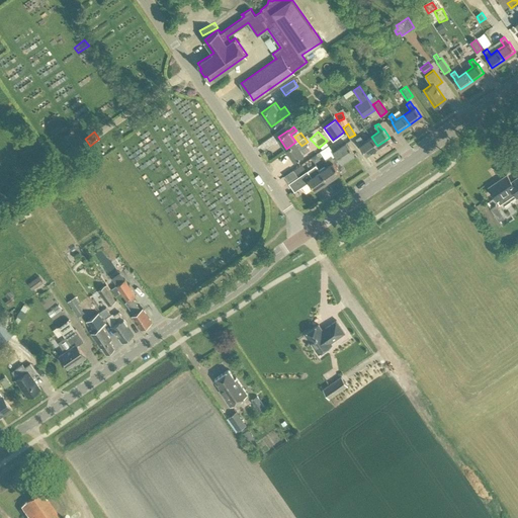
[(360,145),(366,154),(377,146),(371,137),(364,142),(360,136),(356,139),(360,144),(360,145)]
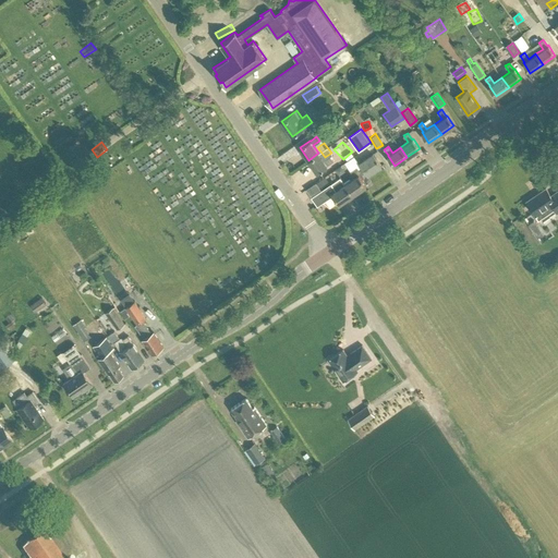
[(308,160),(317,172),(327,166),(327,165),(334,160),(330,156),(324,160),(318,153),(308,160)]
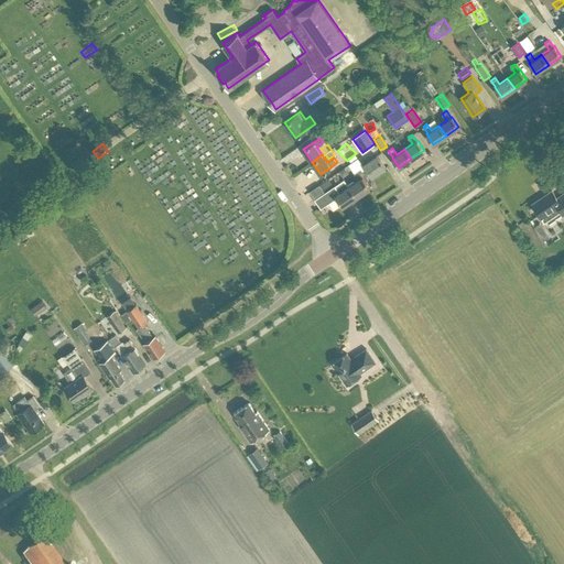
[(362,172),(366,175),(369,174),(371,179),(386,169),(377,155),(362,164),(366,170),(362,172)]
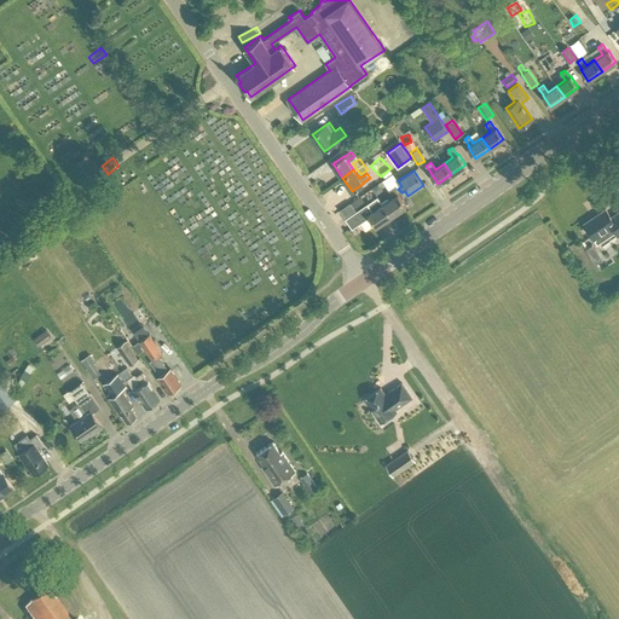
[(376,194),(382,189),(377,183),(371,187),(376,194)]
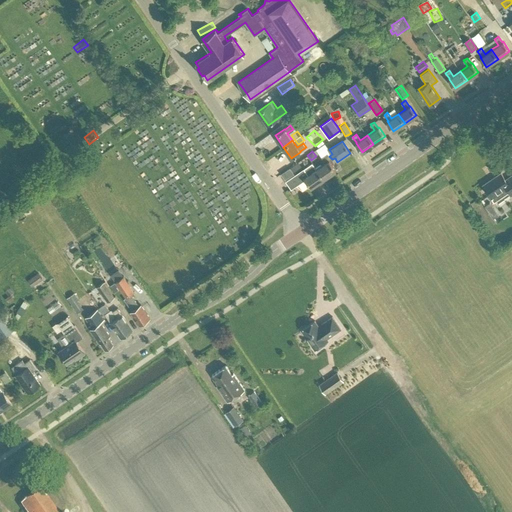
[(316,168),(323,179),(336,170),(330,161),(332,160),(332,159),(329,156),(328,153),(322,157),(325,162),(316,168)]
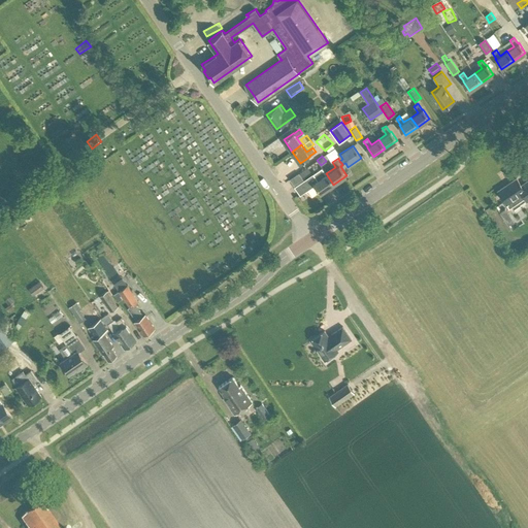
[(315,185),(321,193),(333,185),(326,173),(323,167),(294,186),(300,195),(315,185)]
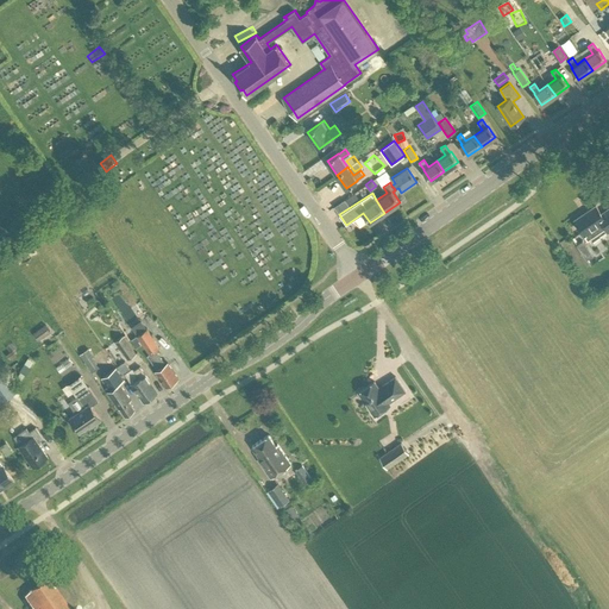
[(347,205),(344,199),(333,206),(339,214),(350,208),(347,205)]
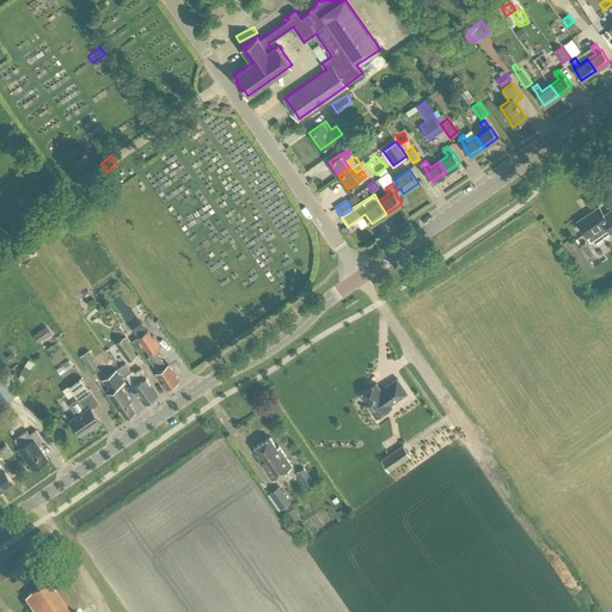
[(599,206),(577,221),(591,240),(609,228),(611,232),(611,231),(611,208),(604,214),(599,206)]
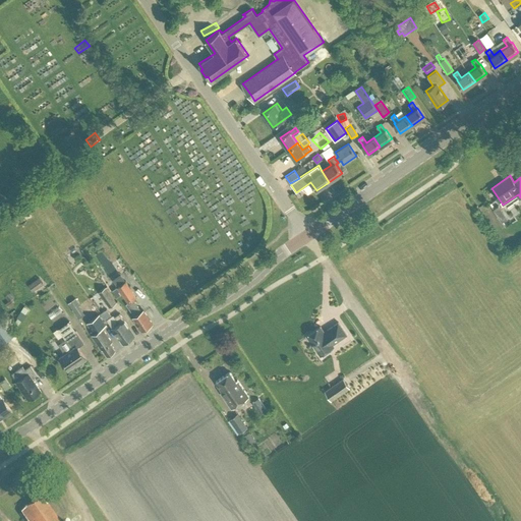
[(499,211),(503,217),(509,214),(505,207),(499,211)]
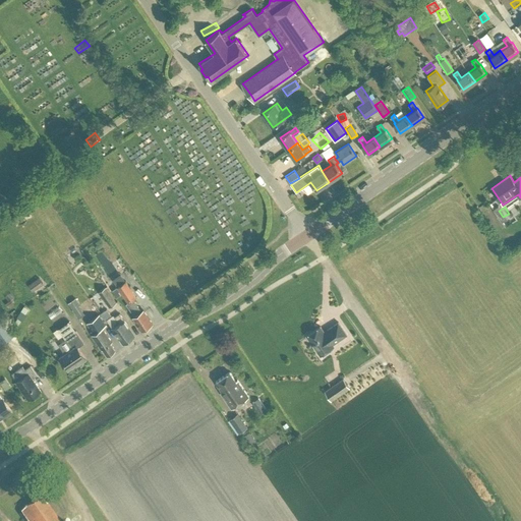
[(29,285),(33,292),(44,284),(39,278),(29,285)]
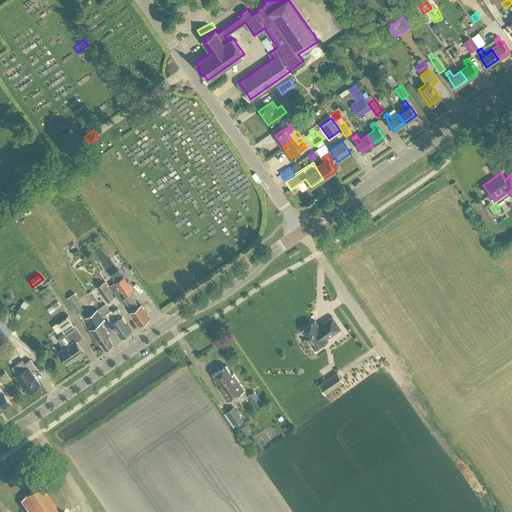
[(115,281),(126,297),(134,291),(123,276),(115,281)]
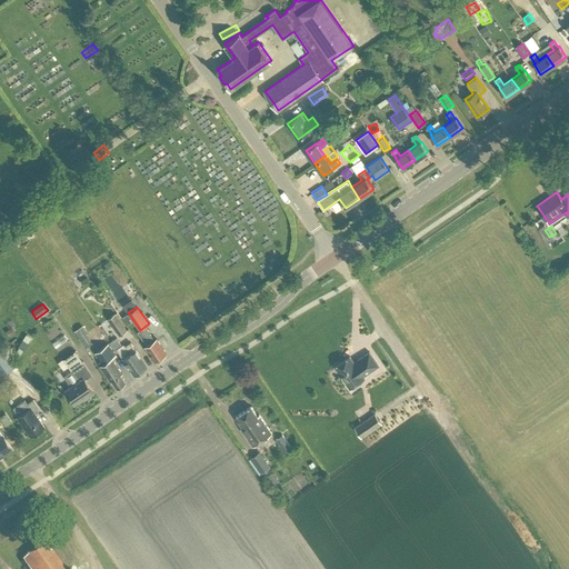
[(128,325),(133,320),(128,312),(122,317),(128,325)]
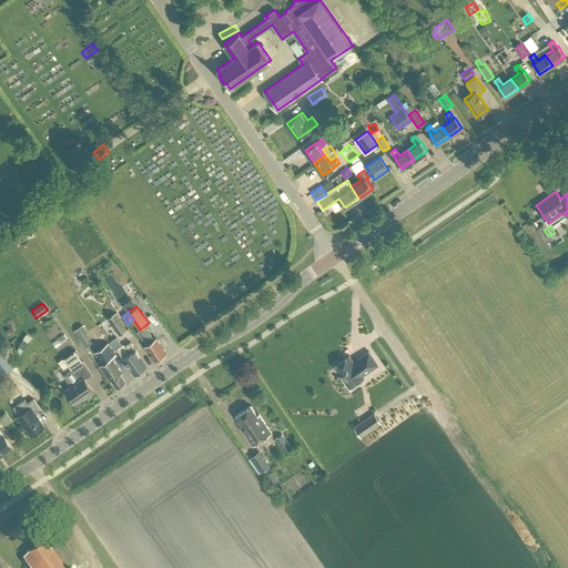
[(115,313),(108,317),(120,334),(127,330),(115,313)]
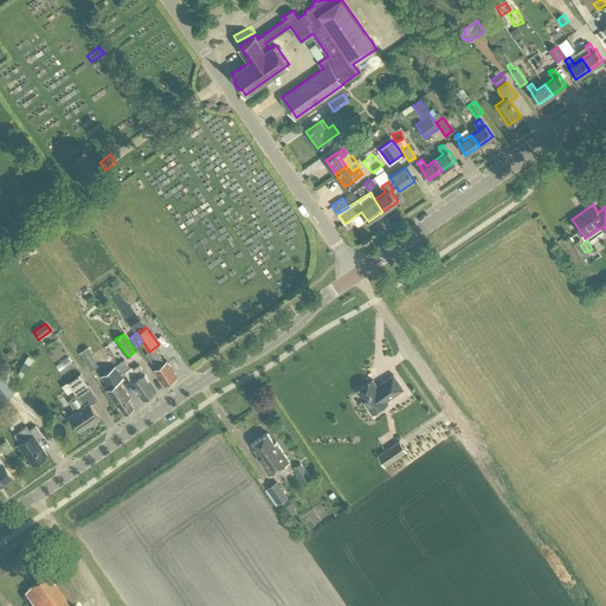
[(4,348),(11,358),(17,353),(13,347),(11,348),(8,346),(4,348)]
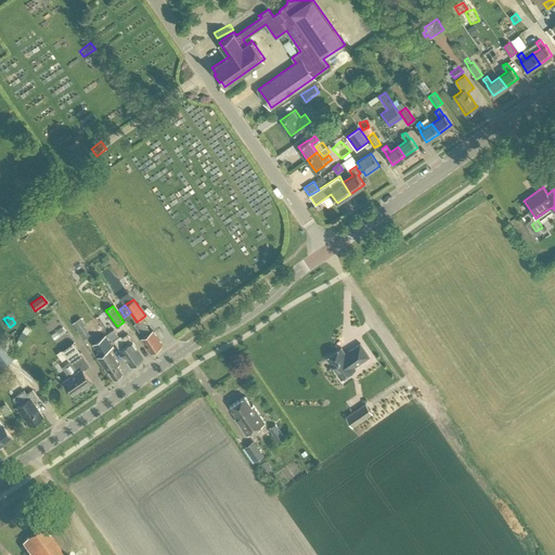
[(73,323),(77,330),(85,325),(86,324),(80,317),(73,323)]
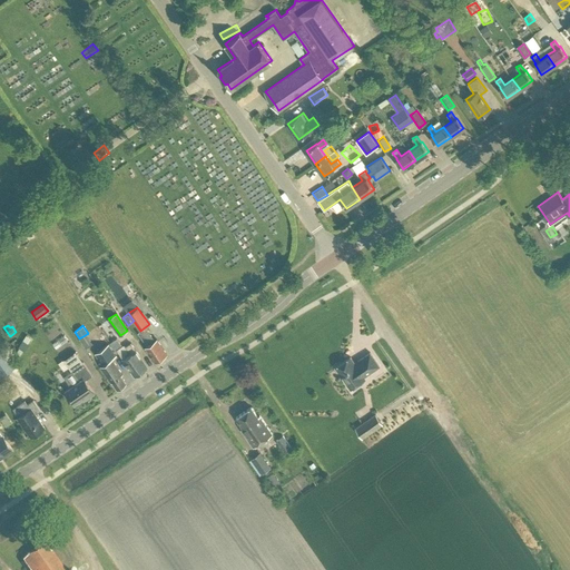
[(148,331),(141,335),(147,345),(145,346),(149,354),(151,354),(156,361),(167,353),(157,338),(154,340),(148,331)]
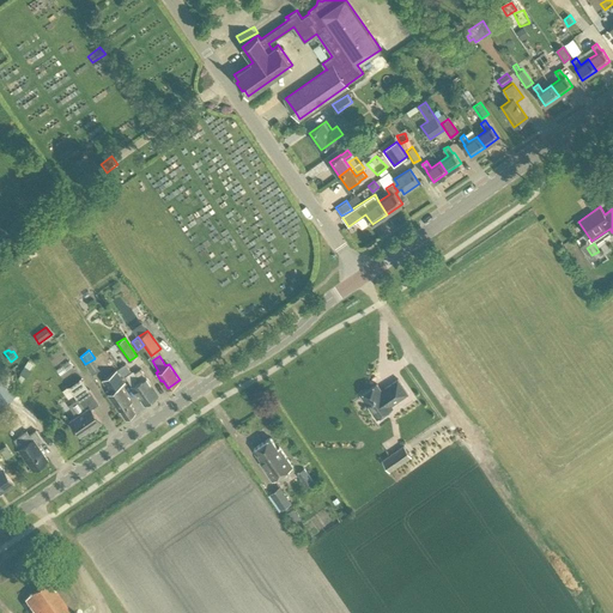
[(20,372),(28,377),(32,369),(25,364),(20,372)]
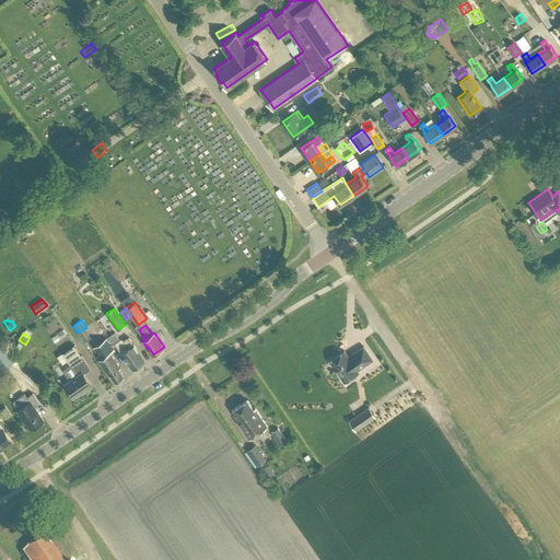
[(0,336),(0,369),(0,370),(15,359),(0,336)]
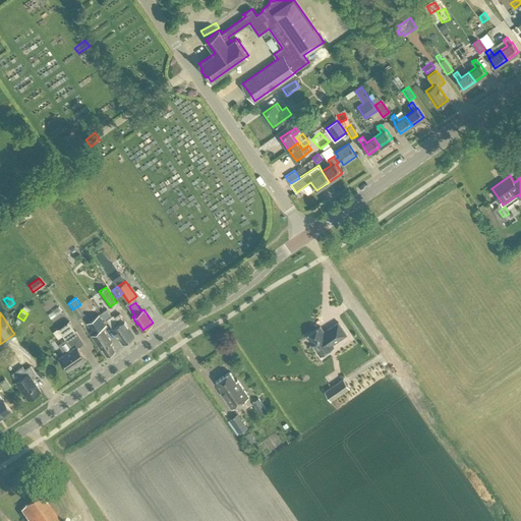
[(112,315),(107,319),(123,343),(135,335),(120,313),(113,317),(112,315)]
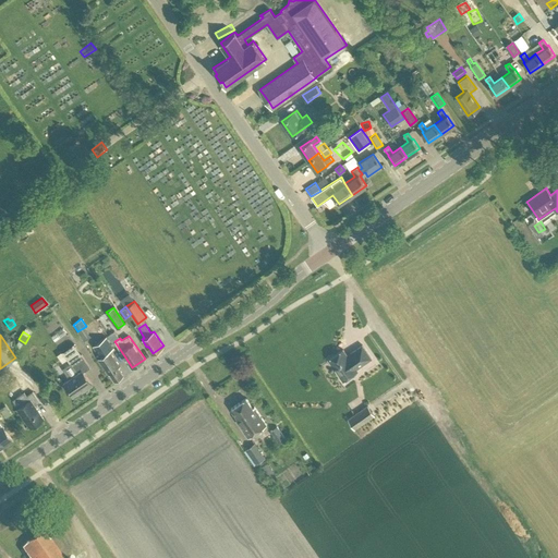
[(109,373),(110,372),(116,379),(123,374),(119,366),(119,364),(109,351),(113,348),(106,337),(94,346),(99,353),(97,355),(99,358),(98,358),(109,373)]
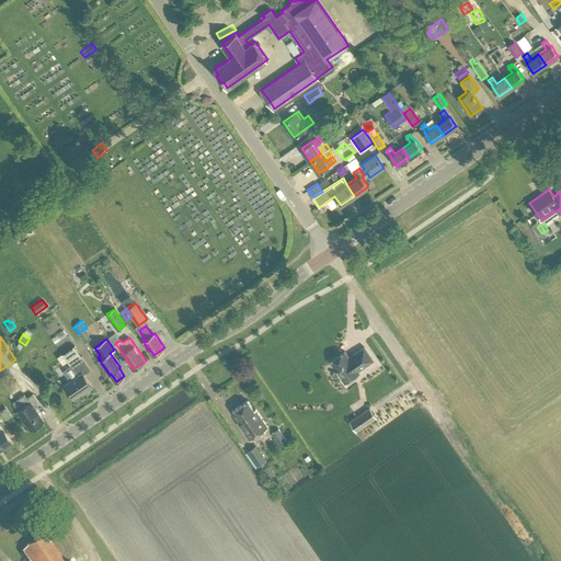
[(64,385),(73,398),(86,389),(87,391),(93,386),(84,374),(91,369),(82,356),(82,355),(75,344),(63,353),(70,364),(78,375),(64,385)]
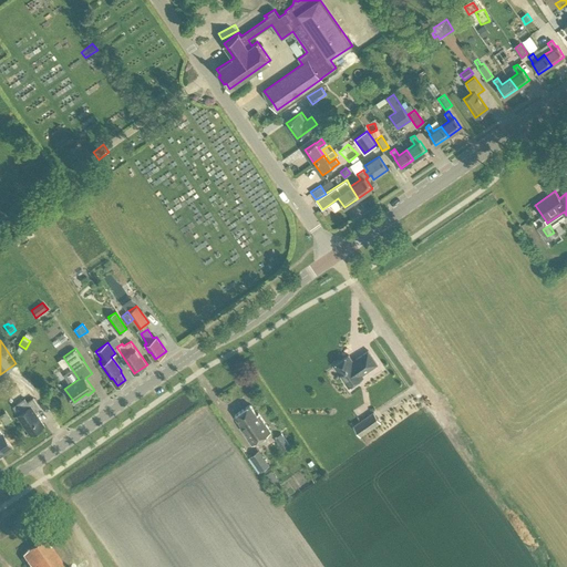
[(378,364),(368,350),(352,361),(349,354),(333,364),(348,387),(363,377),(362,374),(378,364)]
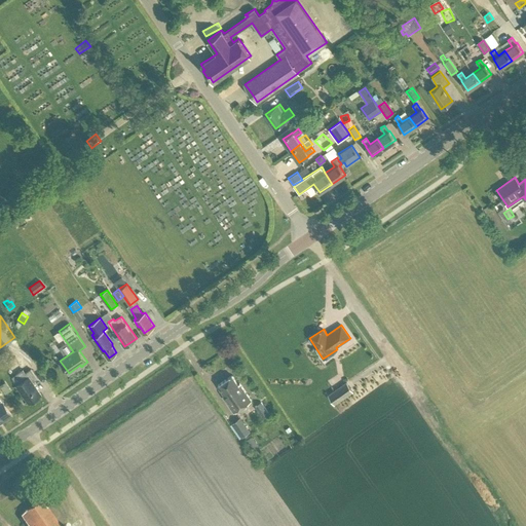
[(16,364),(28,358),(22,345),(10,350),(16,364)]
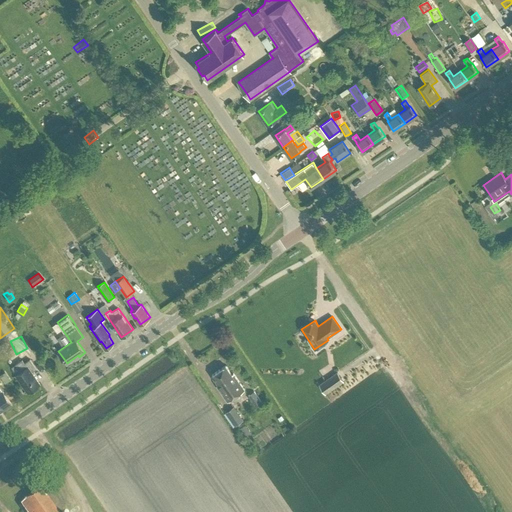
[(16,375),(28,392),(40,384),(32,372),(37,368),(30,359),(25,363),(22,359),(12,367),(17,374),(16,375)]
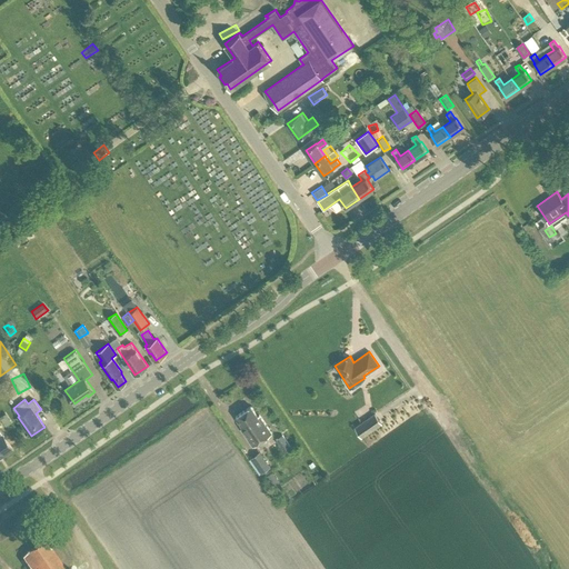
[(242,427),(252,442),(255,445),(273,431),(261,413),(259,415),(252,406),(237,416),(243,426),(242,427)]
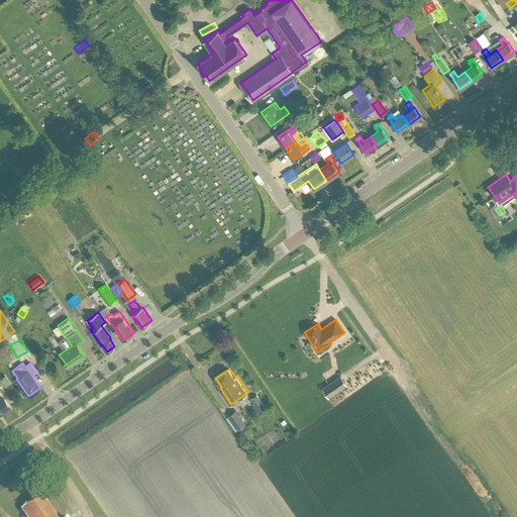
[(341,375),(322,387),(329,397),(348,384),(341,375)]
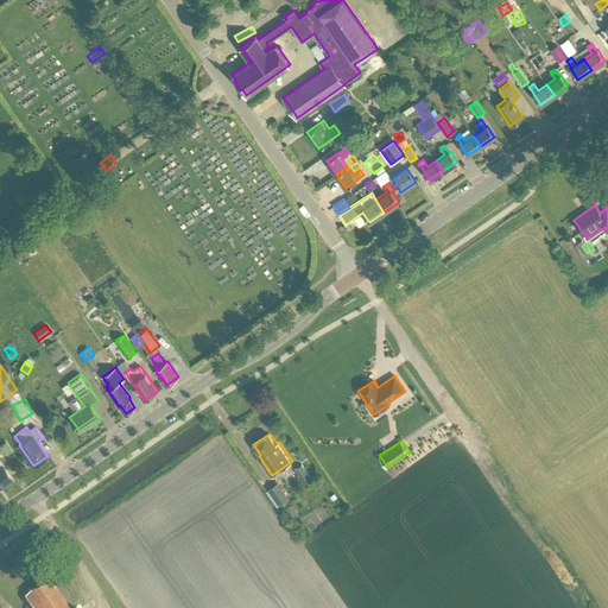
[(0,488),(13,479),(0,458),(0,488)]
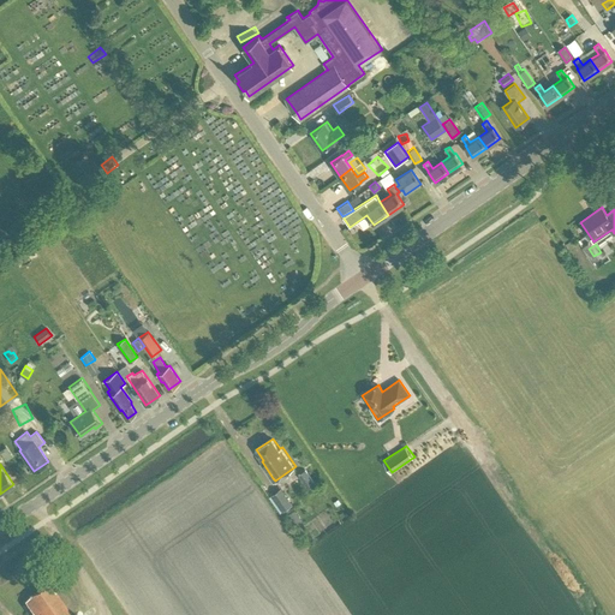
[(299,475),(310,488),(317,483),(306,469),(299,475)]
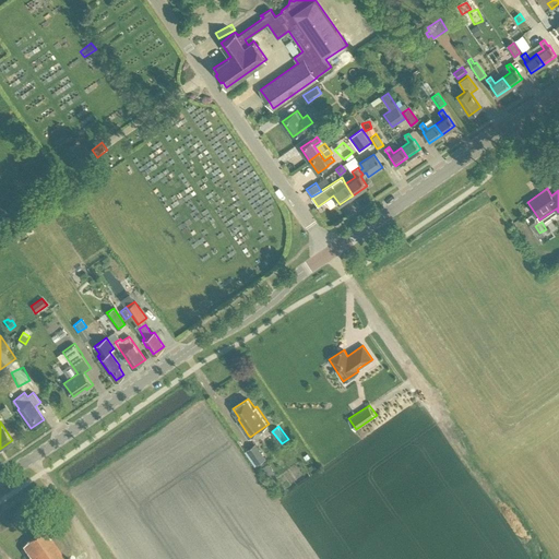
[(256,443),(247,450),(257,464),(265,458),(256,443)]
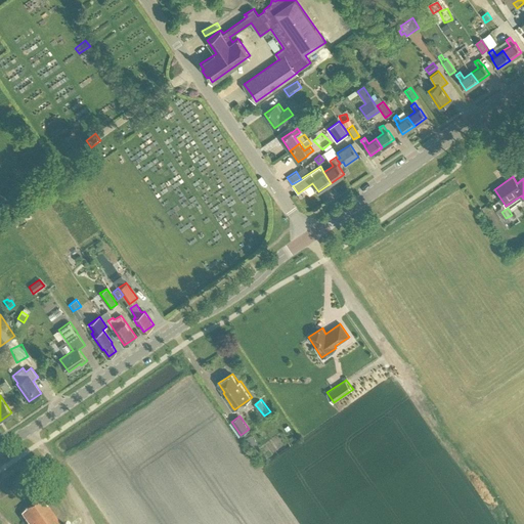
[(59,523),(45,503),(23,518),(26,523),(59,523)]
